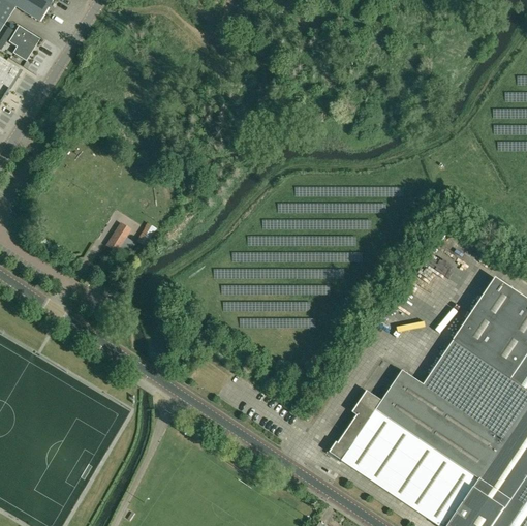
[(6,0),(37,19),(49,0),(6,0)]
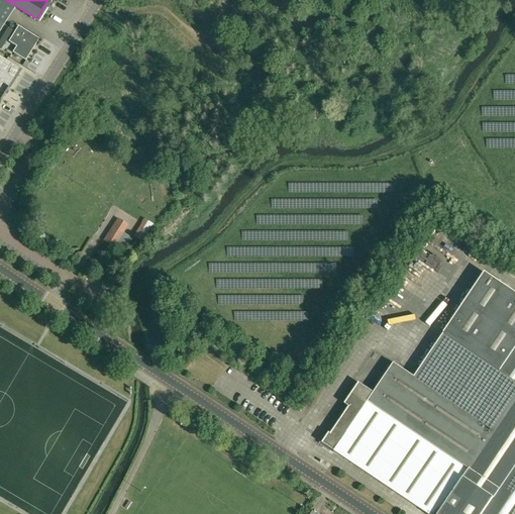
[(23,57),(36,35),(16,22),(6,38),(14,43),(10,49),(23,57)]
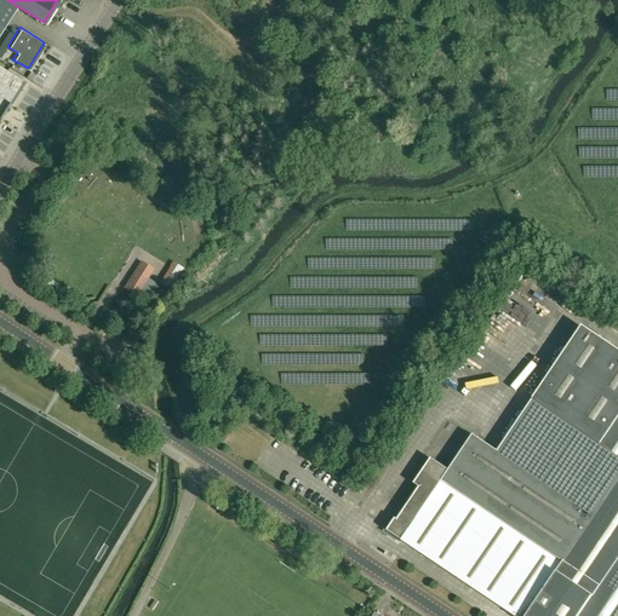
[(0,111),(21,79),(0,64),(0,111)]
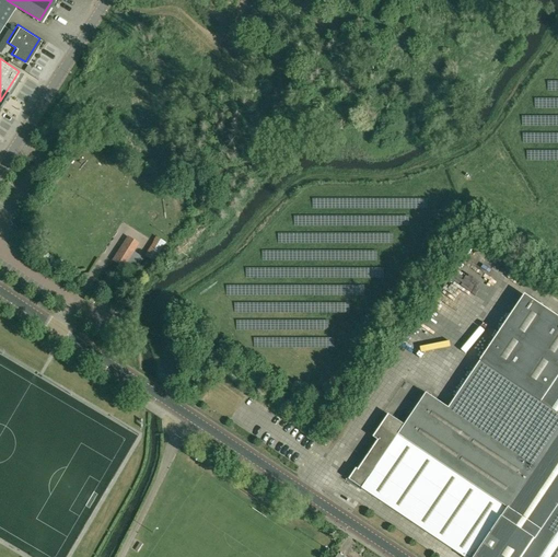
[(11,112),(1,122),(13,135),(23,125),(11,112)]
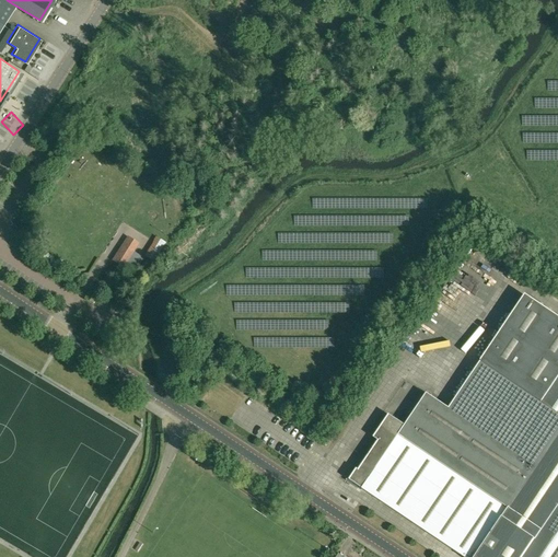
[(154,234),(142,253),(152,259),(164,240),(154,234)]
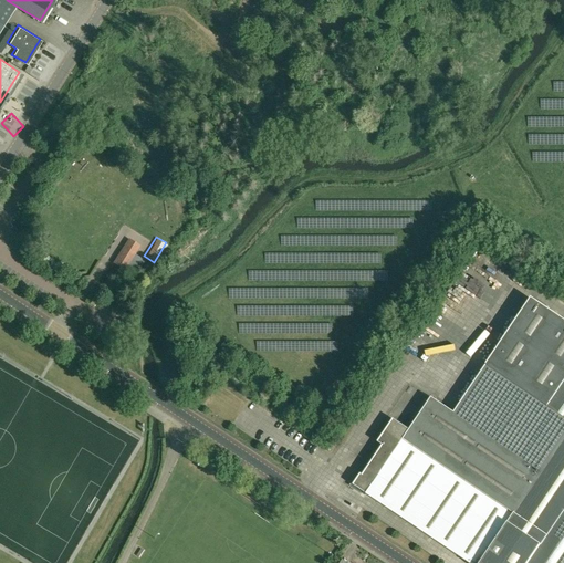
[(121,243),(111,260),(122,267),(127,270),(128,268),(131,269),(134,271),(143,258),(121,243)]
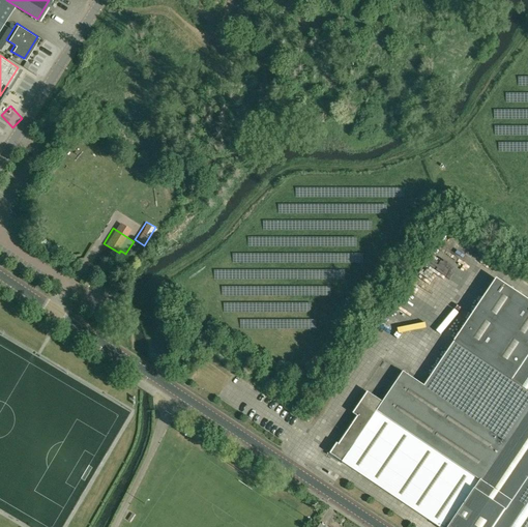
[(527,526),(527,300),(496,279),(455,340),(452,339),(422,383),(402,370),(381,400),(367,390),(351,412),(356,415),(334,446),(333,445),(329,450),(440,526),(527,526)]
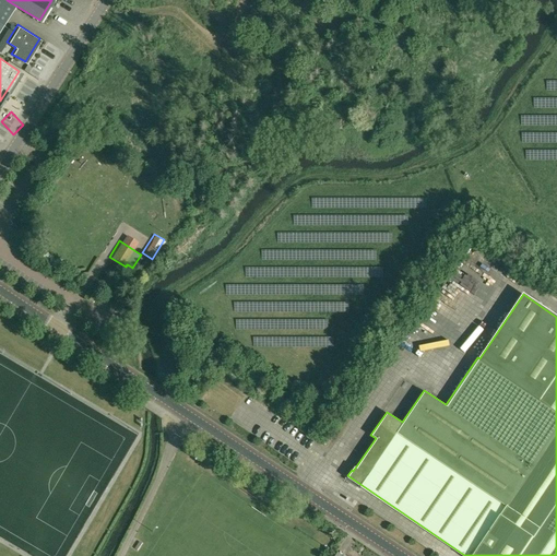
All buildings are outlined.
